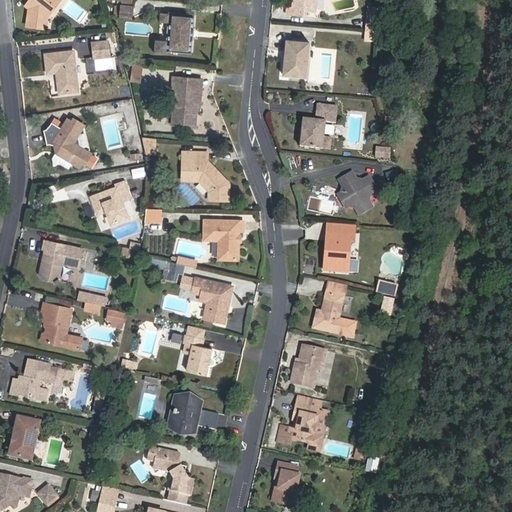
[(30,0),(23,9),(29,11),(30,6),(37,8),(38,4),(32,0),(30,0)]
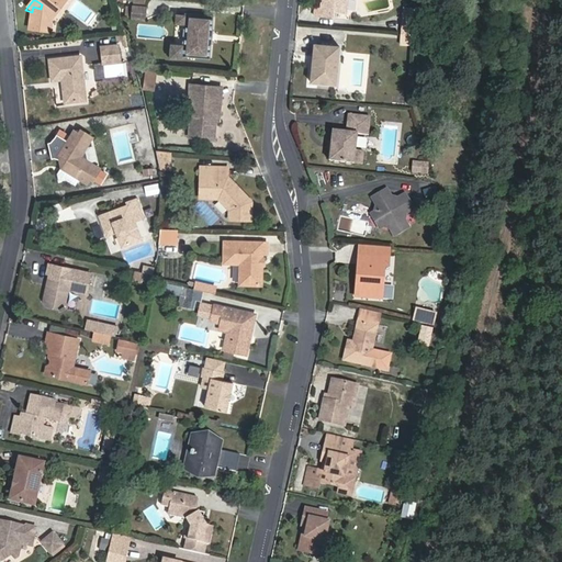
[(42,22),(51,24),(53,12),(62,2),(68,0),(35,0),(42,4),(41,9),(33,7),(32,12),(27,30),(40,33),(42,22)]
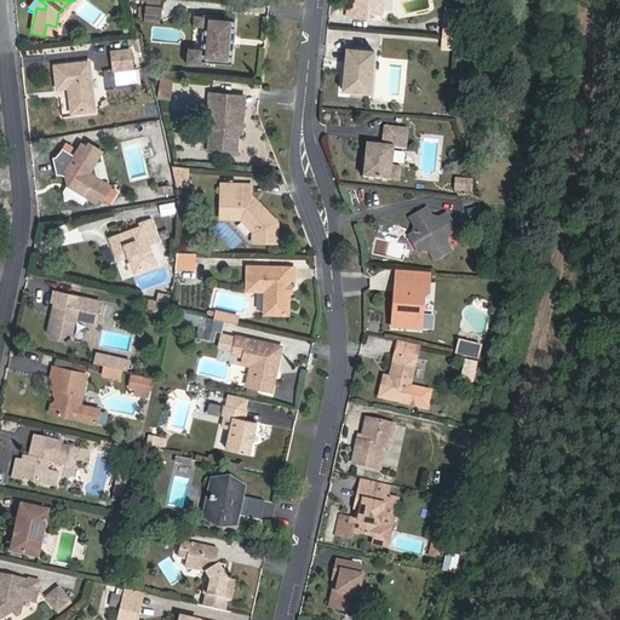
[(355,0),(355,7),(349,7),(349,17),(368,19),(369,13),(383,15),(383,0),(355,0)]
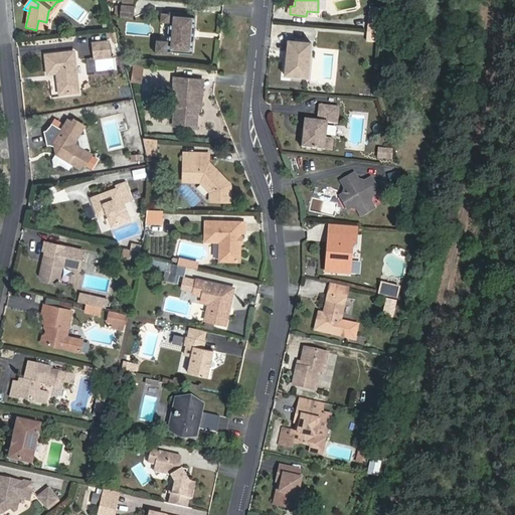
[(135,17),(136,6),(123,5),(122,16),(135,17)]
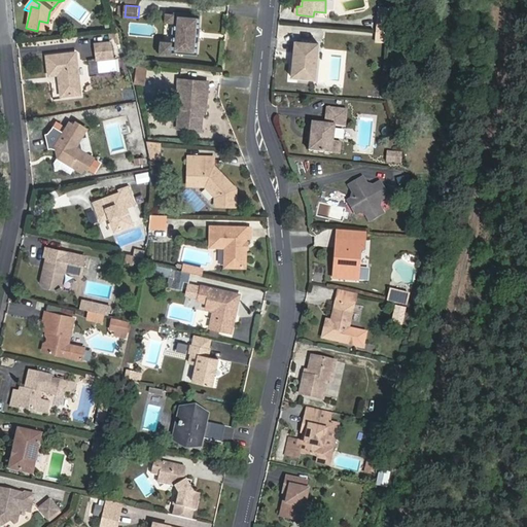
[(172,53),(198,55),(202,13),(174,11),(174,13),(173,23),(172,41),(161,40),(160,55),(172,55),(172,53)]
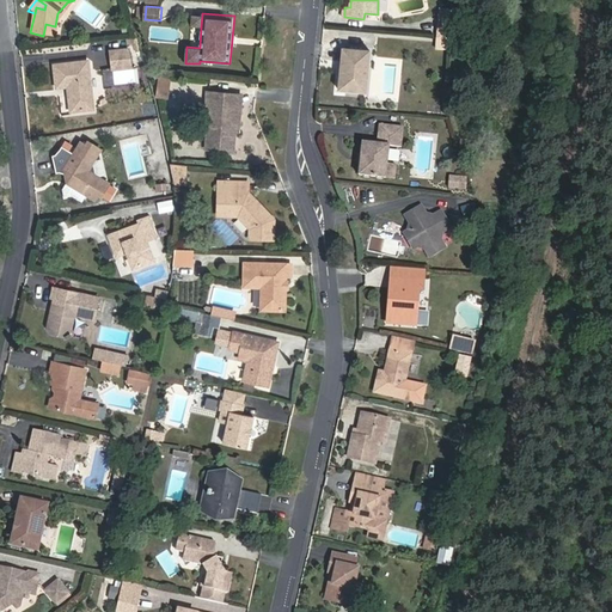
[(201,26),(202,16),(191,14),(191,25),(201,26)]
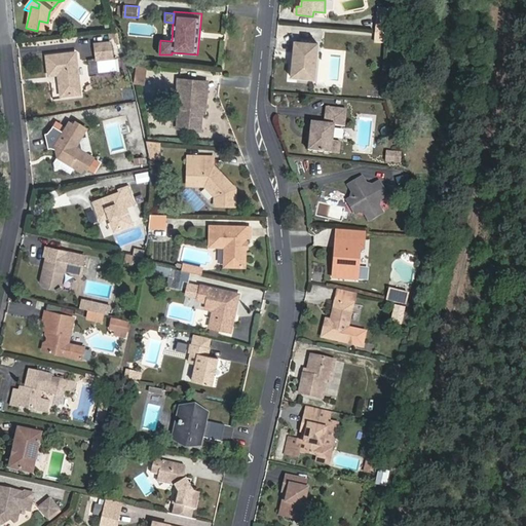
[(390,21),(390,13),(379,12),(379,20),(390,21)]
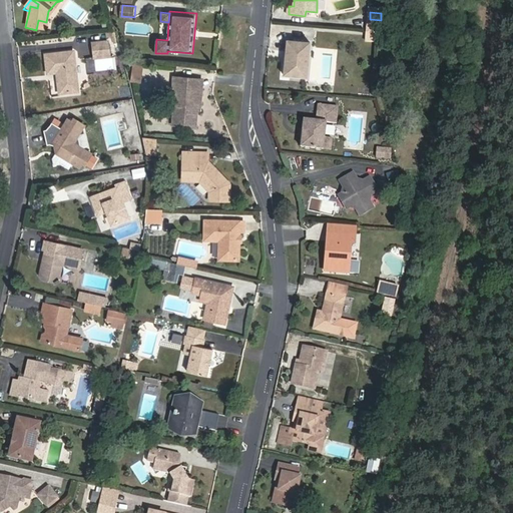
[(44,32),(46,22),(38,20),(36,30),(44,32)]
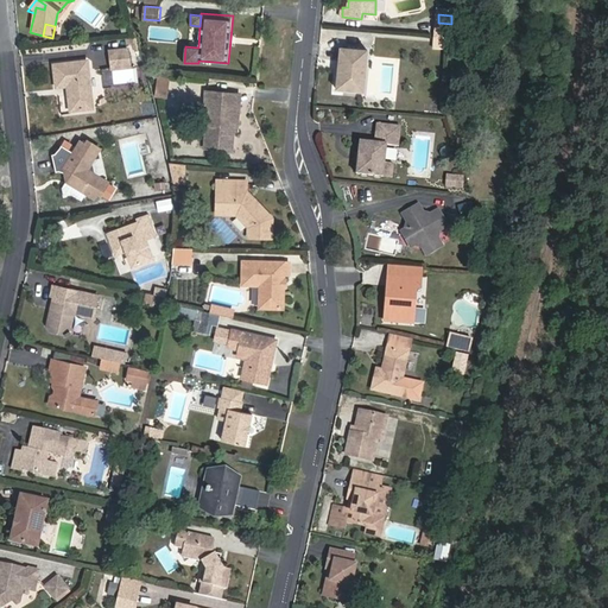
[(449,42),(450,31),(437,30),(436,40),(449,42)]
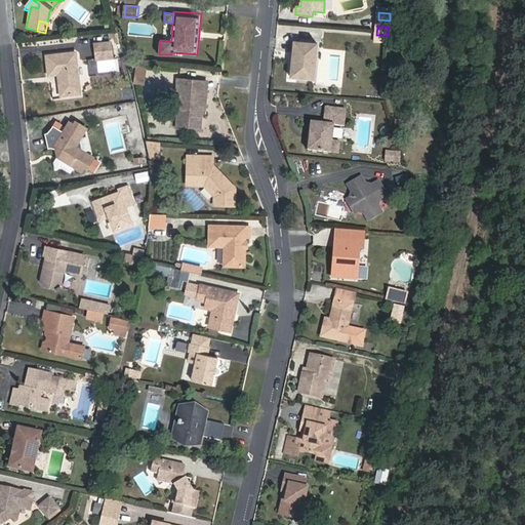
[(388,46),(388,36),(376,35),(375,45),(388,46)]
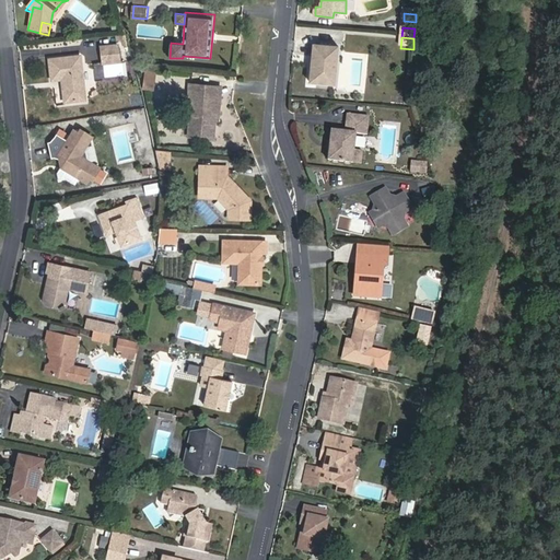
[(314,43),(312,58),(316,58),(315,66),(311,66),(310,81),(329,83),(331,65),(337,66),(340,45),(314,43)]
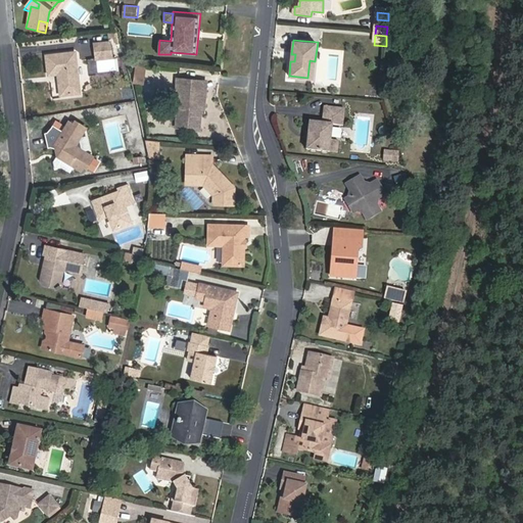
[(110,42),(93,44),(95,60),(112,58),(110,42)]
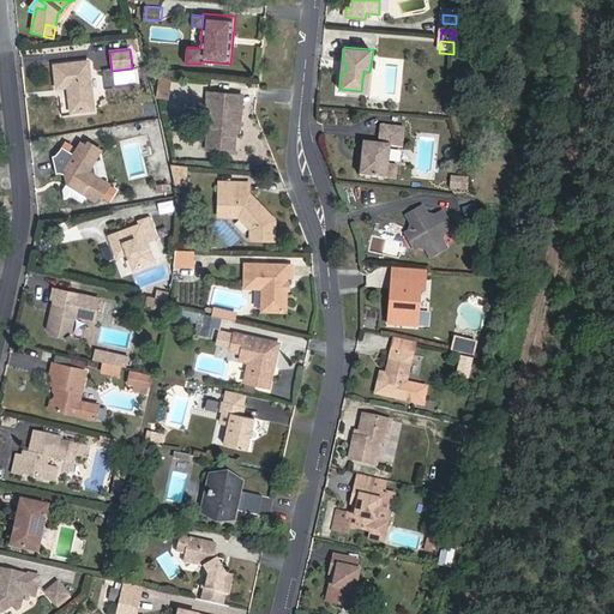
[(72,92),(68,92),(71,113),(95,109),(89,62),(55,67),(58,89),(68,88),(71,88),(72,92)]
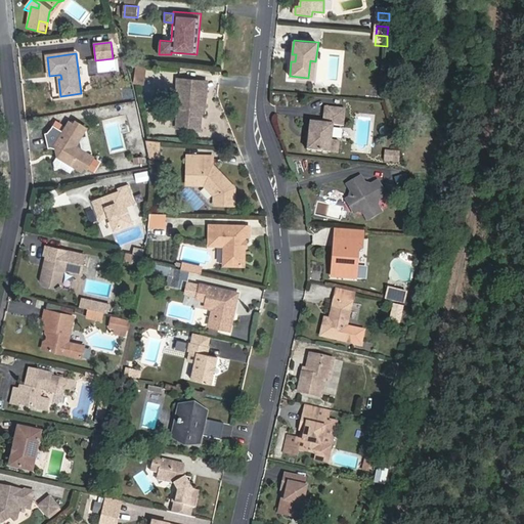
[(180,89),(179,106),(177,127),(200,129),(202,108),(204,110),(206,90),(203,90),(204,81),(178,78),(177,88),(180,89)]
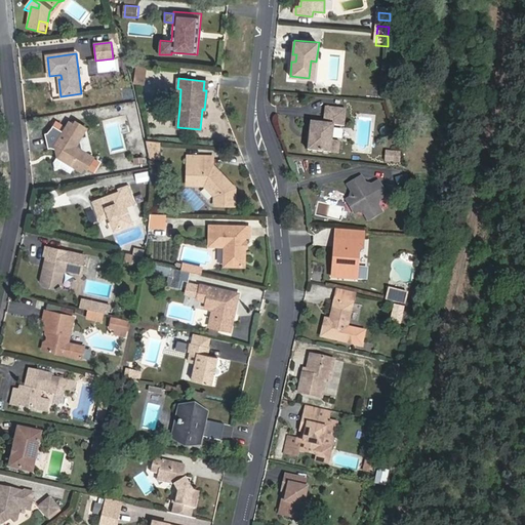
[(172,107),(179,107),(180,89),(177,88),(173,88),(172,107)]
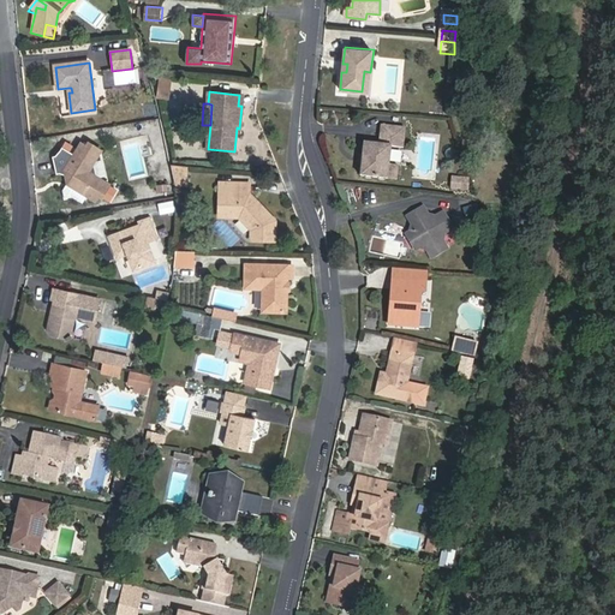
[(179,109),(169,112),(173,129),(183,126),(179,109)]
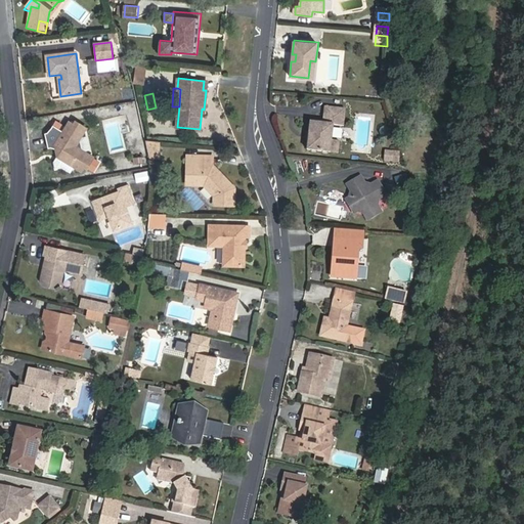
[(312,137),(308,137),(307,147),(338,151),(340,139),(332,138),(334,123),(344,124),(346,107),(325,105),(323,121),(310,120),(309,132),(312,132),(312,137)]
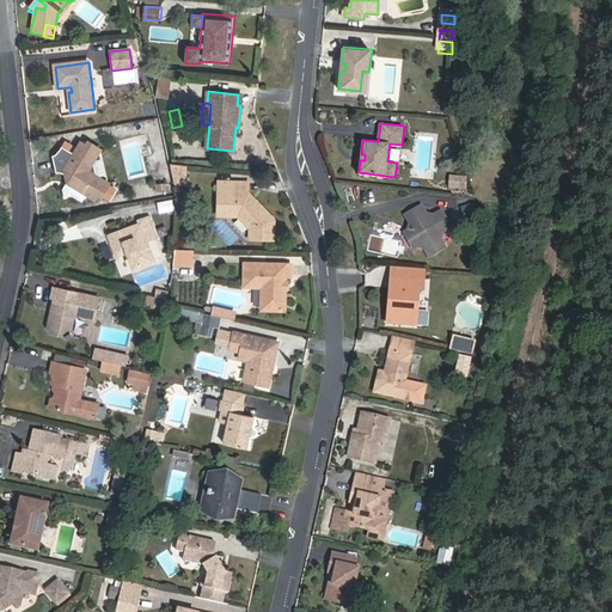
[(99,176),(96,158),(103,147),(91,140),(89,144),(84,141),(77,152),(66,145),(61,152),(57,155),(53,155),(57,173),(62,173),(68,173),(69,181),(63,190),(66,199),(77,196),(86,202),(91,195),(98,200),(102,194),(105,195),(112,184),(99,176)]
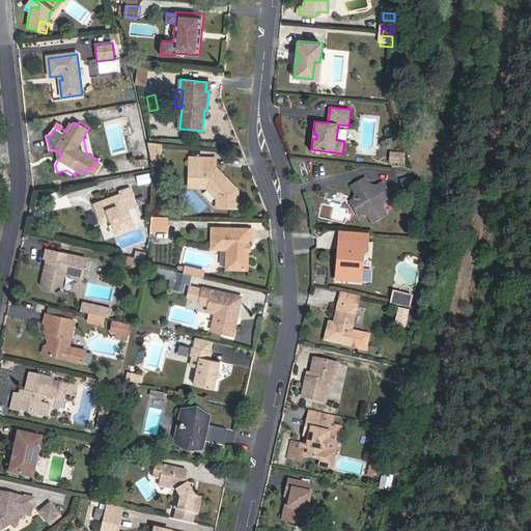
[(162,155),(163,143),(147,142),(150,154),(162,155)]
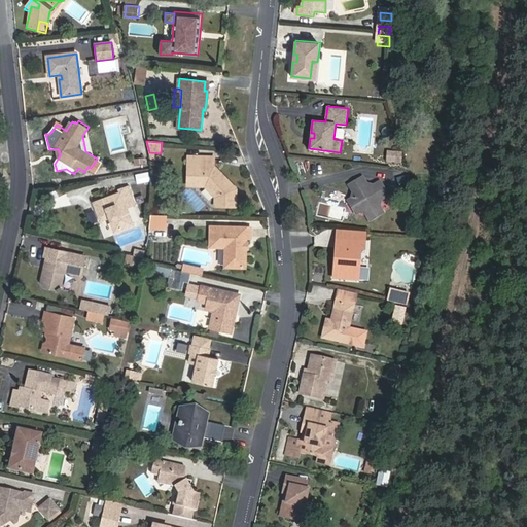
[(400,164),(400,153),(387,152),(387,163),(400,164)]
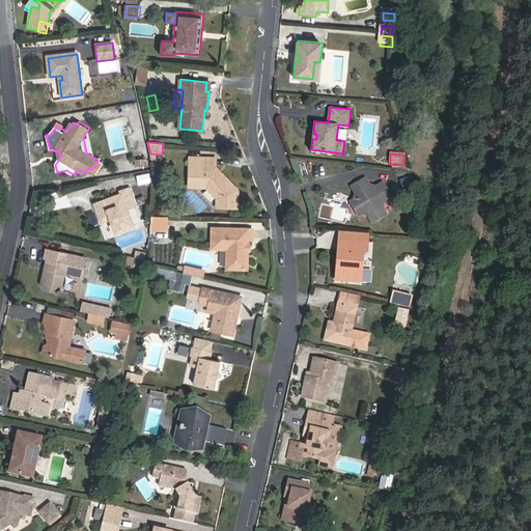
[(189,155),(189,163),(199,164),(199,156),(189,155)]
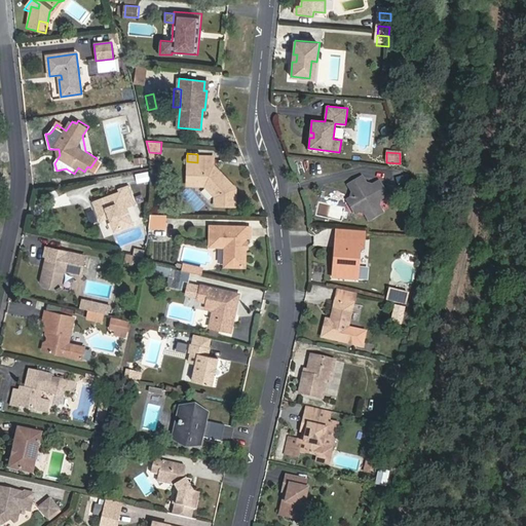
[(197,162),(187,161),(186,183),(202,183),(216,195),(216,205),(236,205),(236,188),(212,163),(212,154),(197,154),(197,162)]
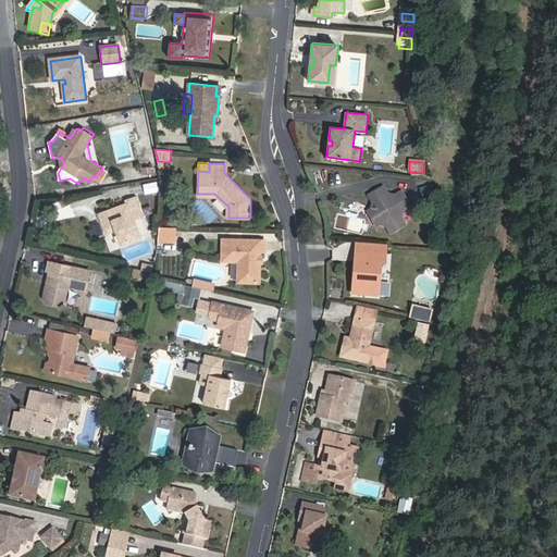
[(145,195),(159,192),(158,182),(143,184),(145,195)]
